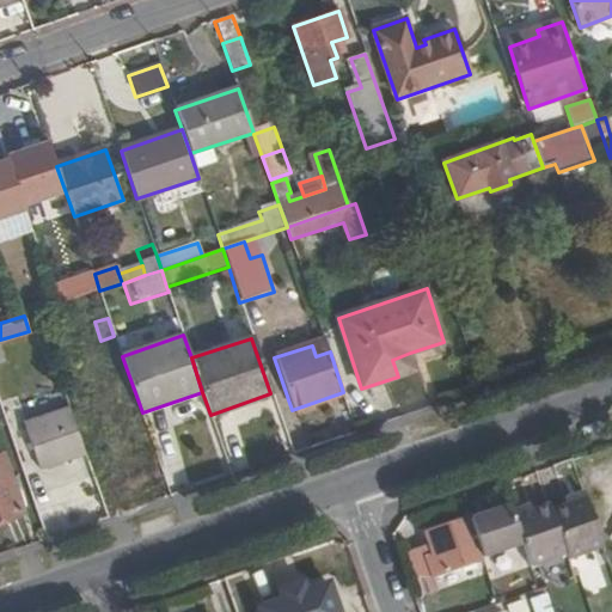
[(392,360),(398,377),(416,371),(410,353),(392,360)]
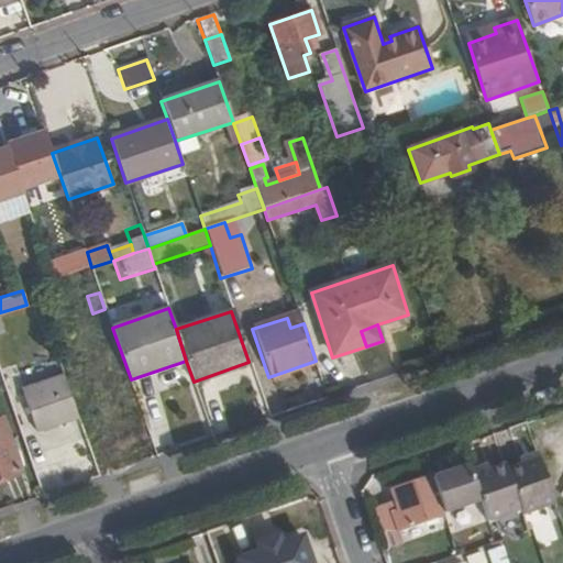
[(70,390),(65,374),(23,388),(40,434),(80,420),(70,390)]
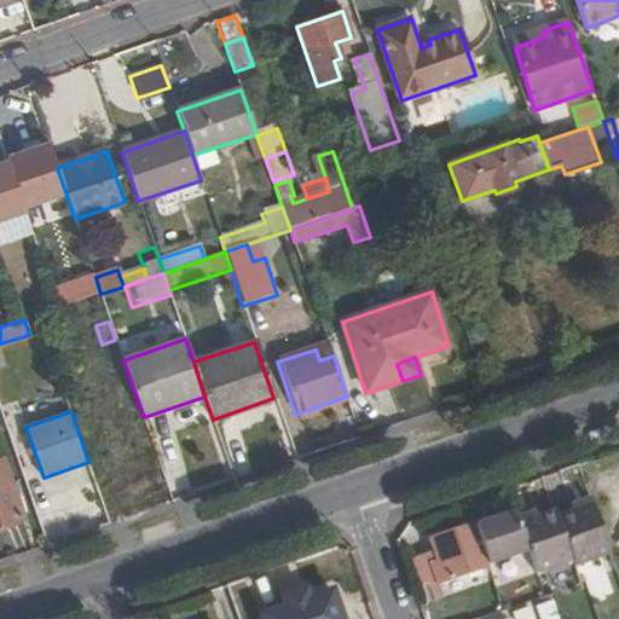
[(77,429),(88,462),(99,490),(151,472),(131,411),(77,429)]
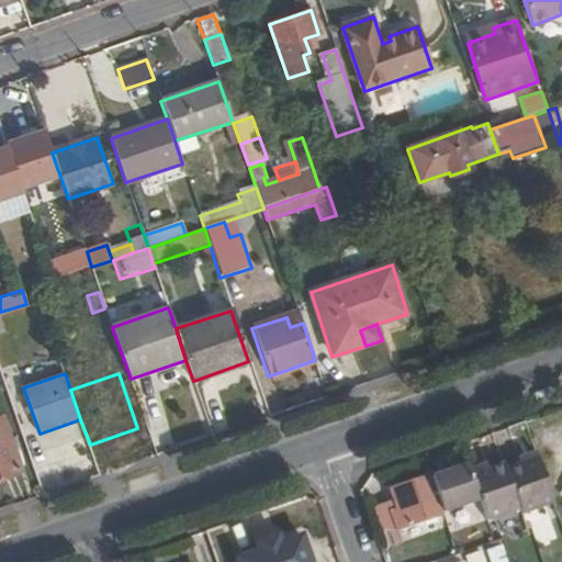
[(0,476),(19,471),(1,417),(0,417),(0,476)]
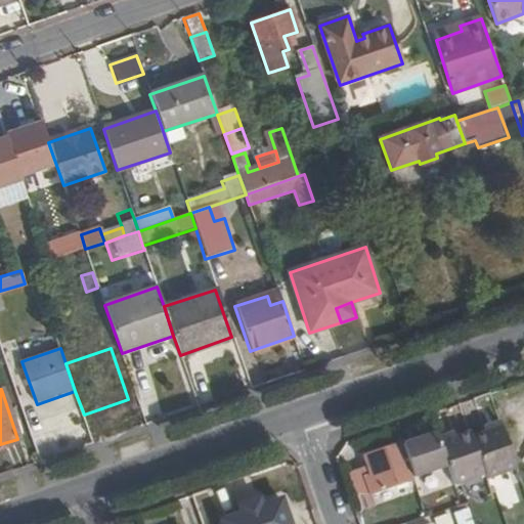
[(485,481),(517,471),(499,422),(499,421),(483,427),(485,431),(470,437),(468,432),(439,442),(436,433),(401,444),(415,481),(448,469),(454,487),(484,477),(485,481)]
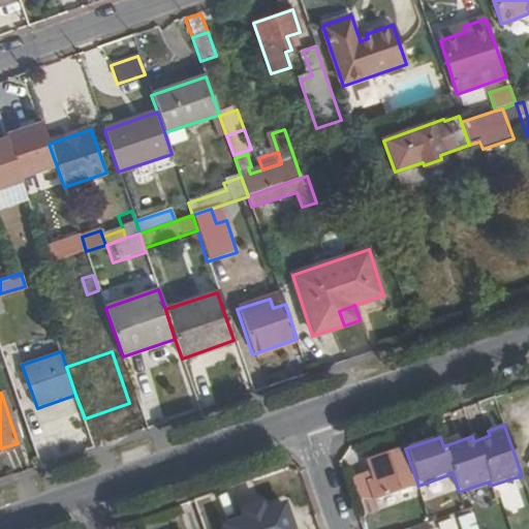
[(375,501),(418,486),(405,448),(369,462),(375,480),(369,484),(375,501)]
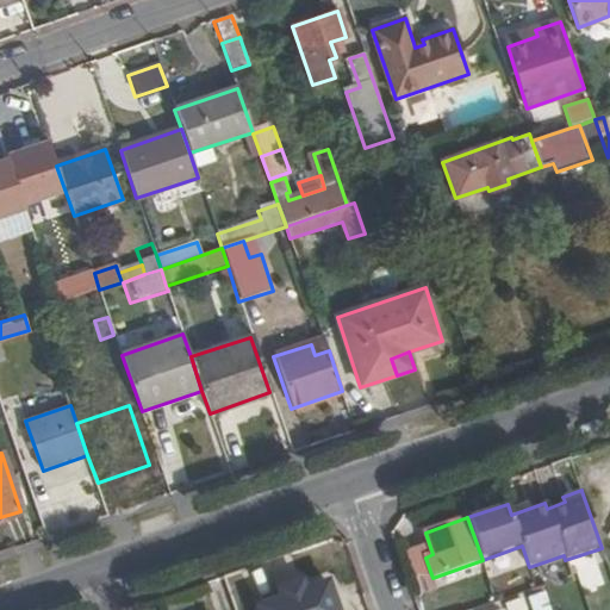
[(251,609),(334,609),(325,584),(253,609),(251,609)]
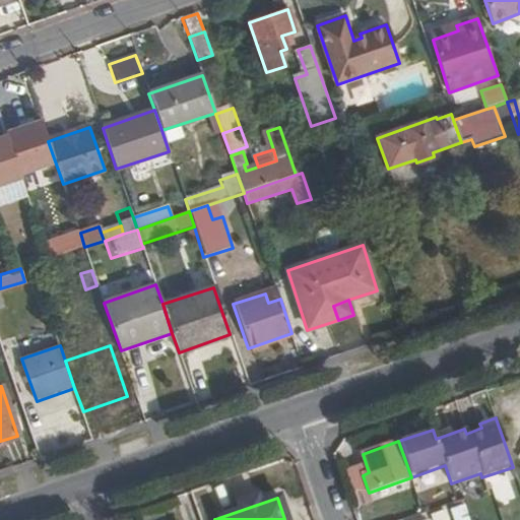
[(450,510),(453,519),(468,519),(463,505),(450,510)]
